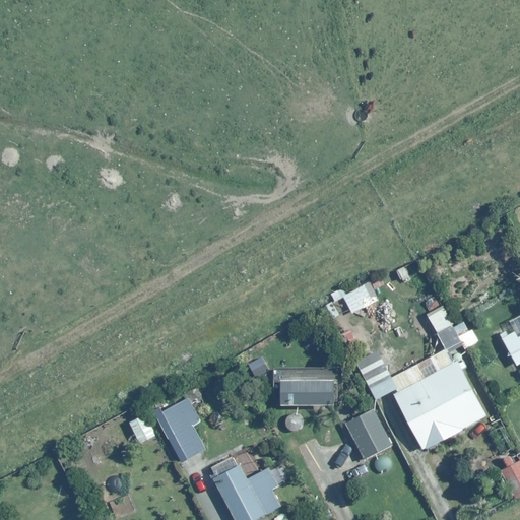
[(342,293),(350,312),(380,299),(371,280),(342,293)]
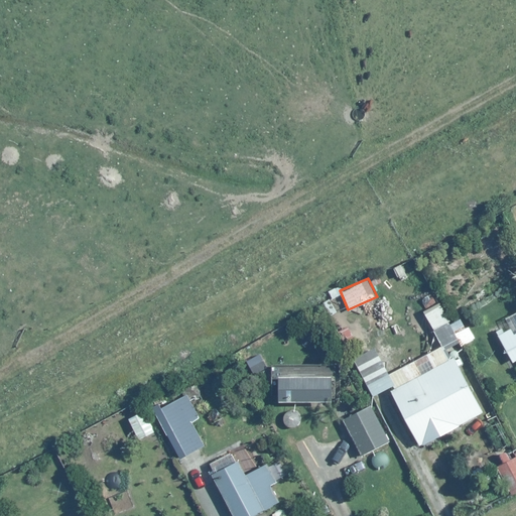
[(461,317),(452,323),(440,300),(420,310),(438,345),(456,336),(460,344),(478,335),(472,323),(466,326),(461,317)]
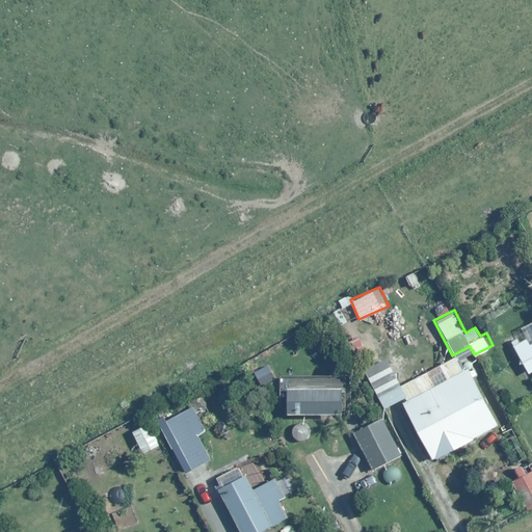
[(531,338),(528,330),(510,340),(528,370),(531,367),(531,338)]
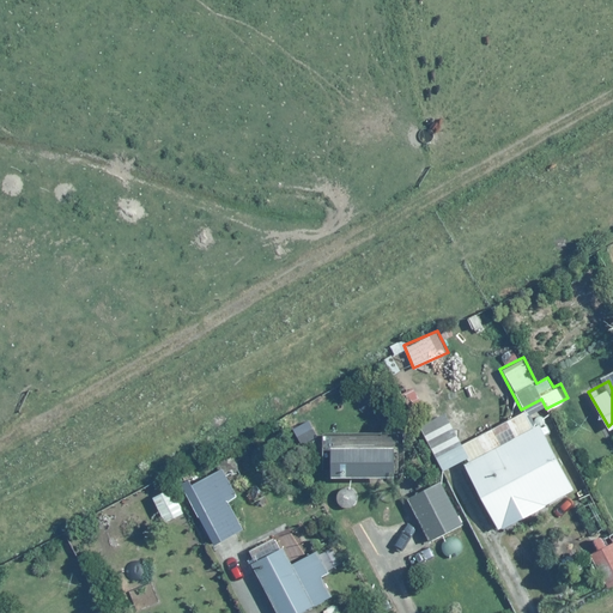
[(461,443),(469,457),(463,460),(499,527),(576,486),(540,419),(535,423),(527,408),(461,443)]
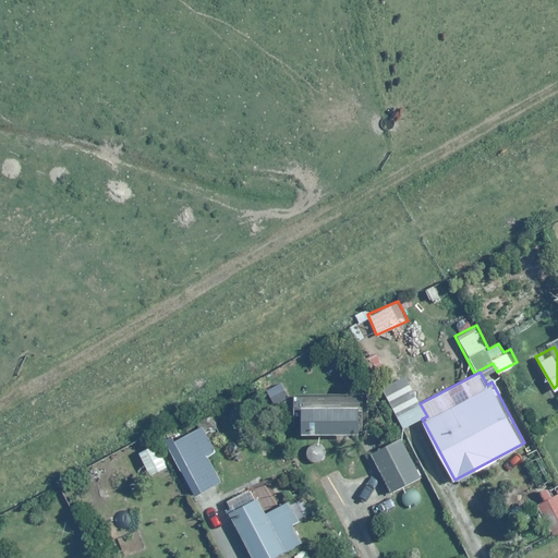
[(364,390),(346,390),(292,391),(292,425),(300,425),(300,432),(359,432),(359,428),(365,428),(365,413),(364,390)]
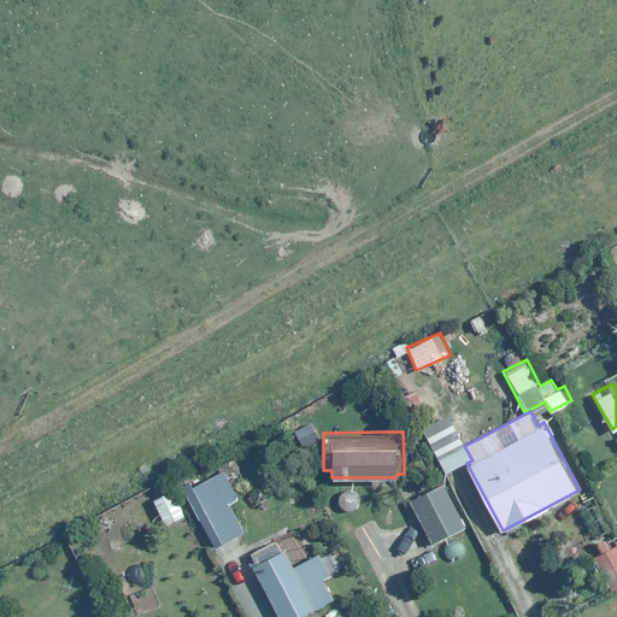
[(247,530),(233,504),(241,499),(227,471),(187,492),(216,547),(247,530)]
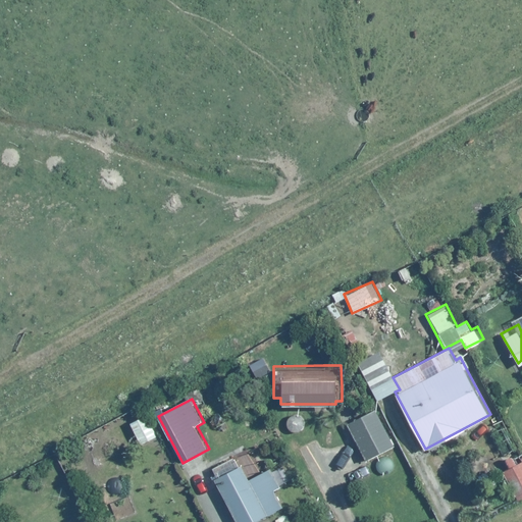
[(375,410),(348,424),(366,458),(394,444),(375,410)]
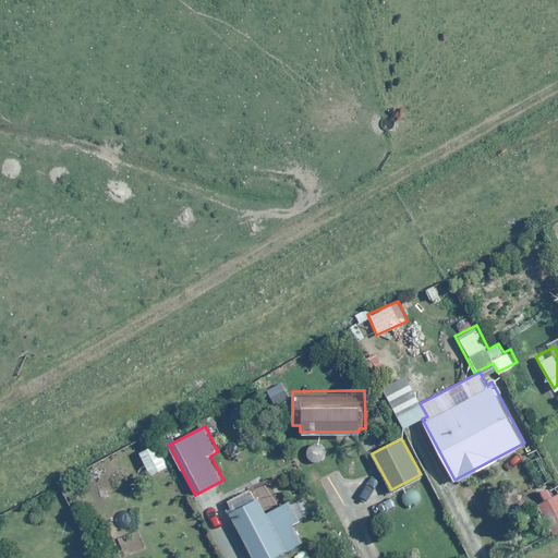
[(157,444),(136,453),(152,482),(171,472),(157,444)]
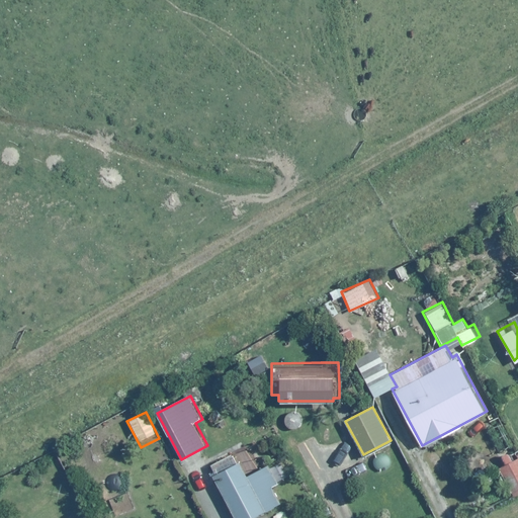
[(209,464),(214,475),(212,476),(233,517),(251,517),(283,502),(262,461),(243,471),(239,462),(237,463),(232,453),(209,464)]
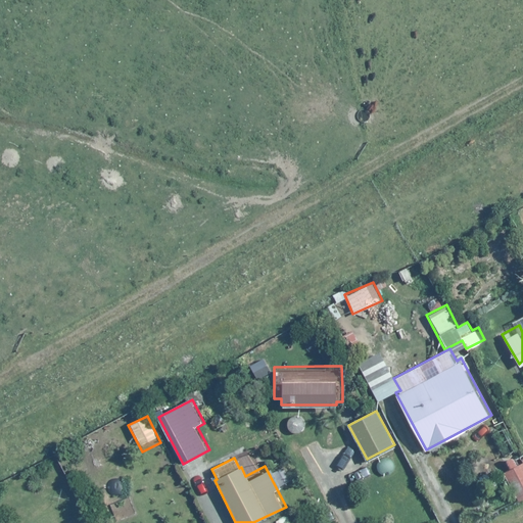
[(522,496),(522,461),(503,471),(517,501),(522,496)]
